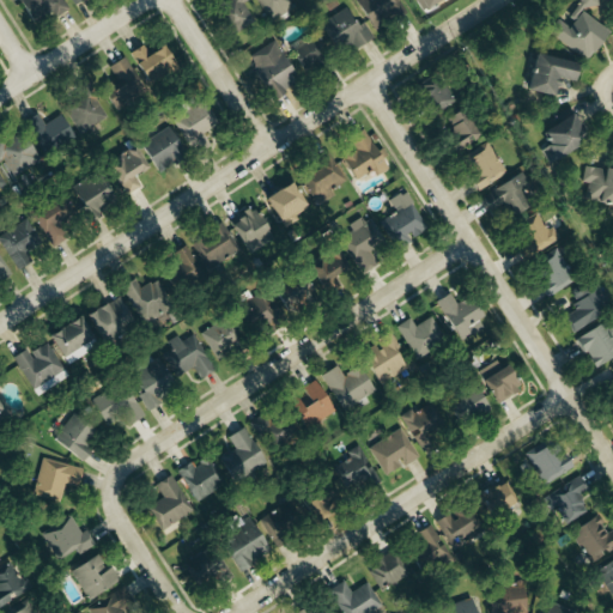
[(67,6),(62,0),(17,0),(35,28),(67,6)]
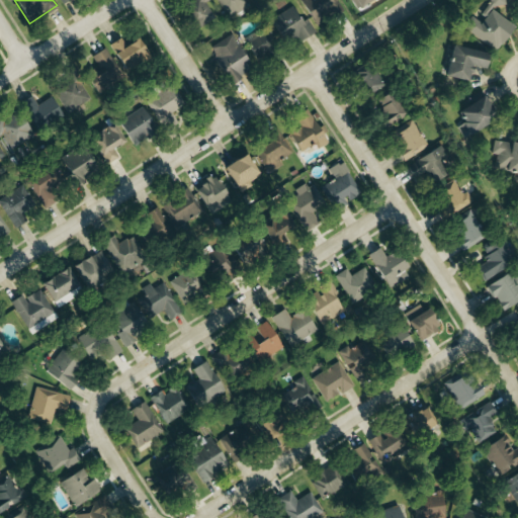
[(194,0),(183,7),(196,30),(217,19),(206,2),(210,0),(209,0),(194,0)]
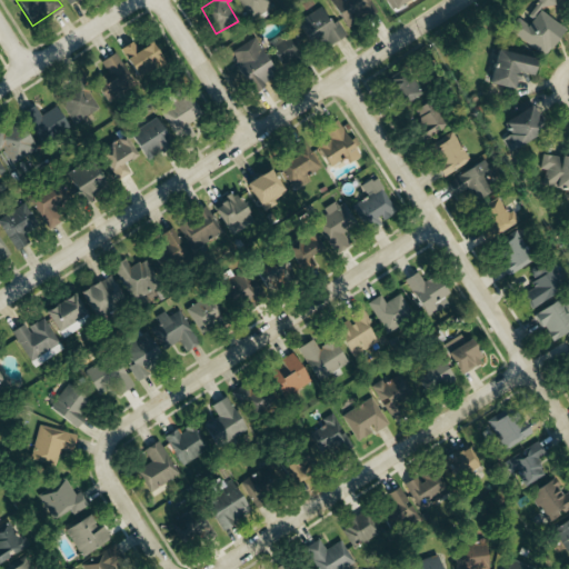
[(238,0),(249,20),(275,7),(270,0),(238,0)]
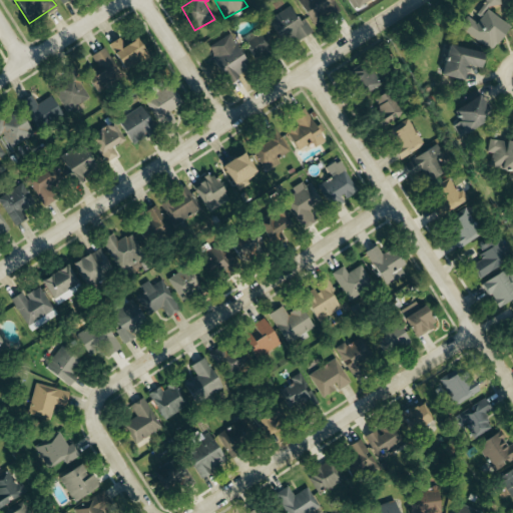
[(297,0),(310,22),(325,14),(327,19),(343,11),(337,0),(333,0),(329,2),(327,0),(297,0)]
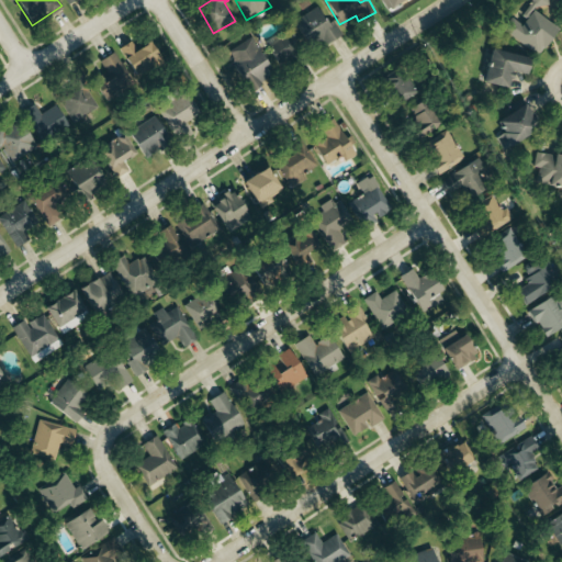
[(382,0),(390,10),(404,0),(382,0)]
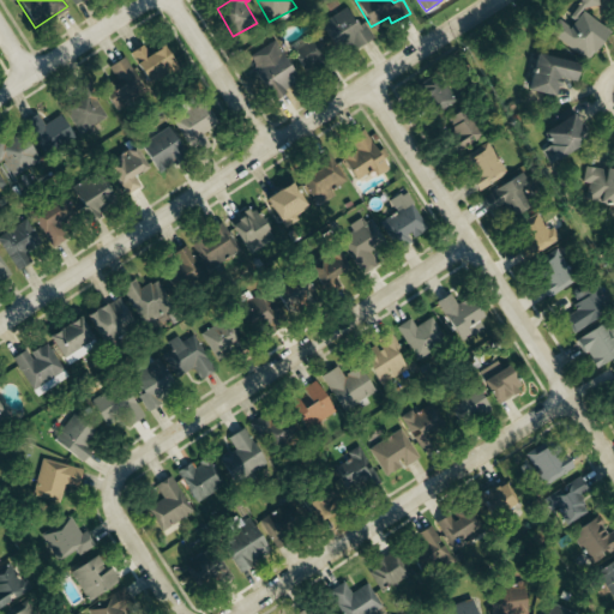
[(577,13),(601,8),(599,0),(570,0),(571,1),(575,0),(577,13)]
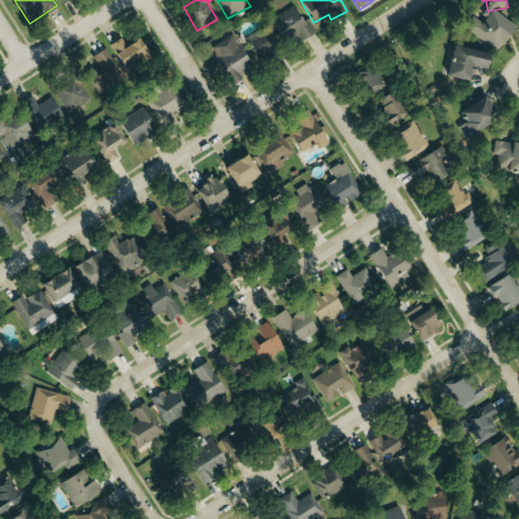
[(301,22),(295,8),(272,18),(284,47),(315,32),(309,18),(301,22)]
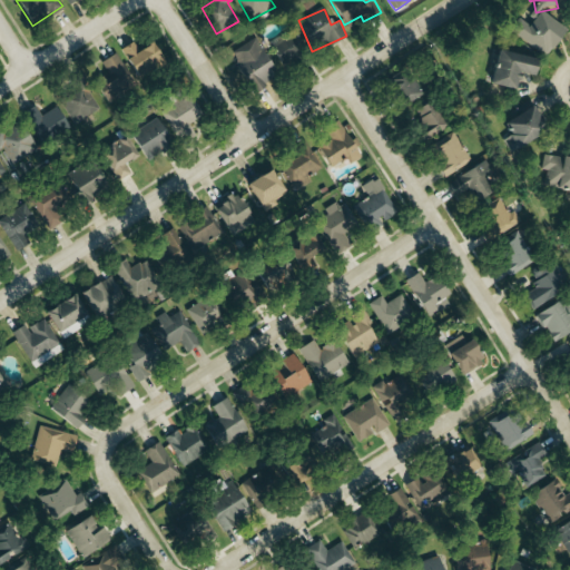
[(519,18),(510,31),(547,57),(567,28),(541,10),(530,26),(519,18)]
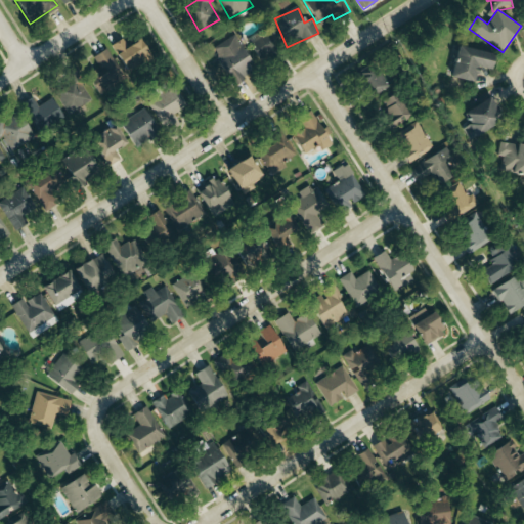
[(259,59),(278,49),(270,34),(251,44),(259,59)]
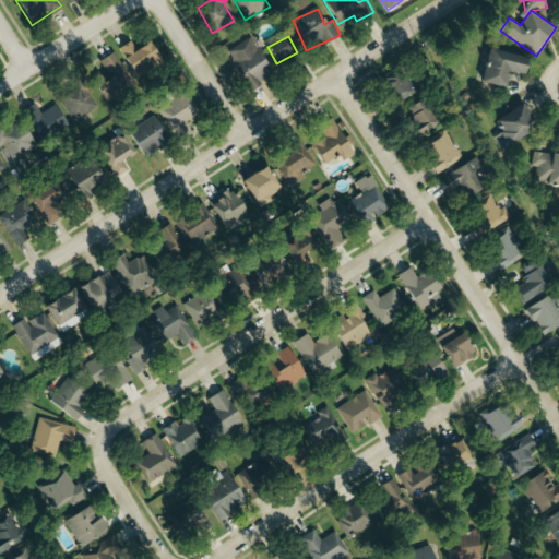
[(228,50),(248,88),(272,76),(252,38),(228,50)]
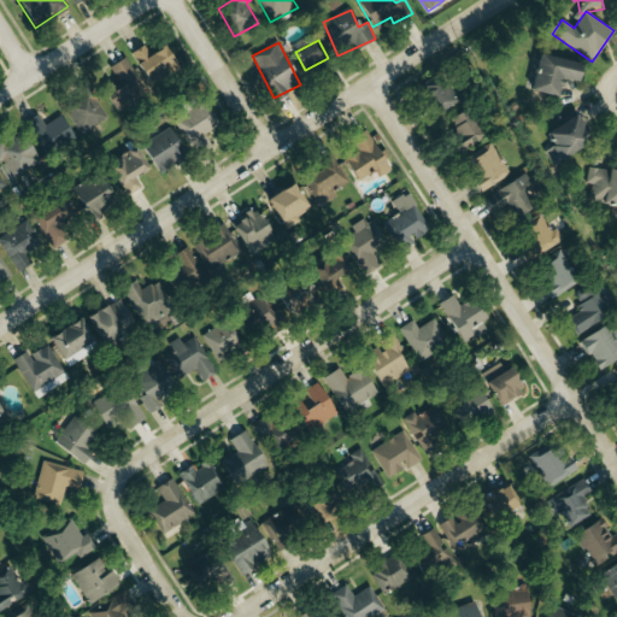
[(146,83),(176,69),(165,48),(135,64),(146,83)]
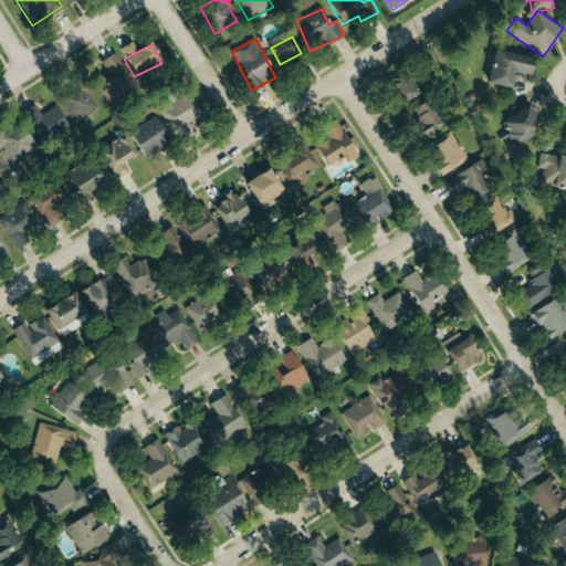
[(488,84),(511,90),(515,73),(530,76),(534,60),(495,50),(488,84)]
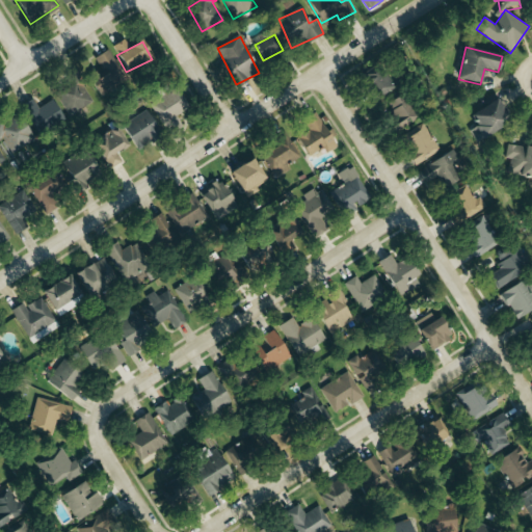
[(100,96),(127,79),(108,50),(94,59),(101,69),(87,77),(100,96)]
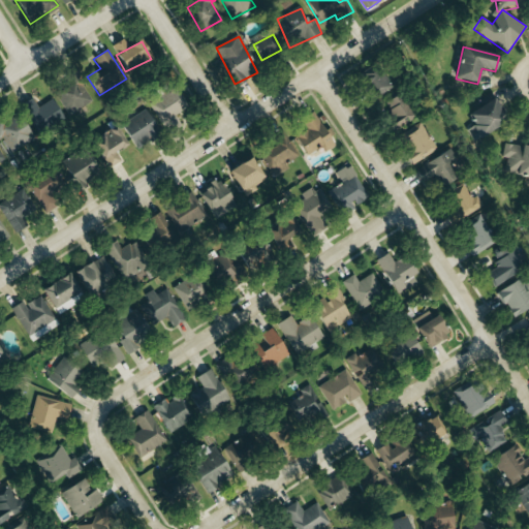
[(393,91),(387,74),(368,80),(372,96),(393,91)]
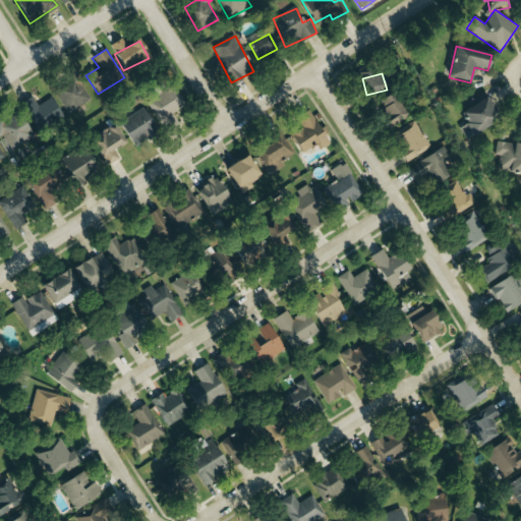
[(54,90),(65,114),(91,103),(79,78),(54,90)]
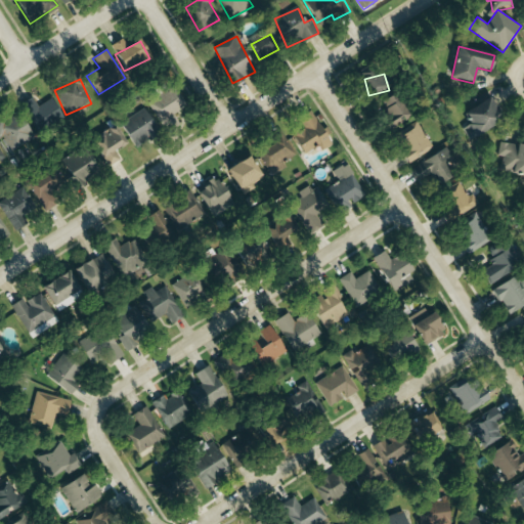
[(173,114),(186,106),(175,87),(147,102),(163,130),(177,122),(173,114)]
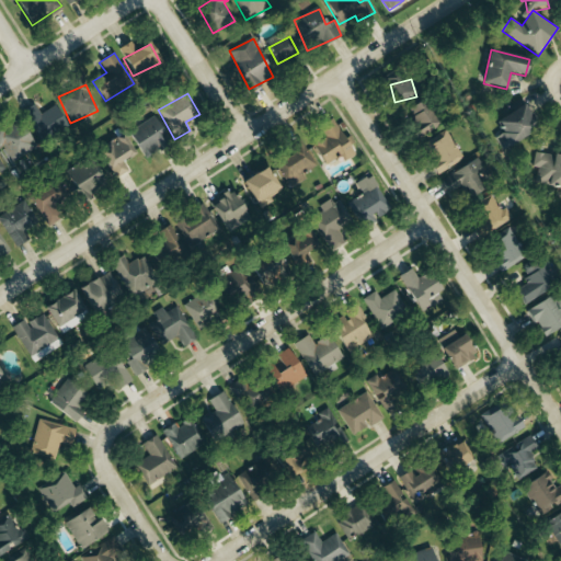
[(409,106),(418,136),(438,129),(430,100),(409,106)]
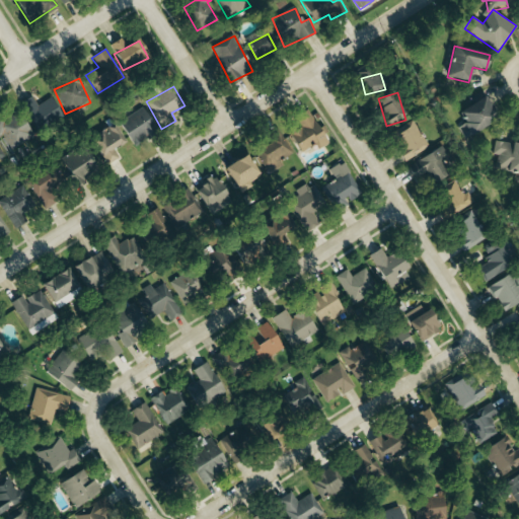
[(26,110),(36,130),(63,116),(53,97),(26,110)]
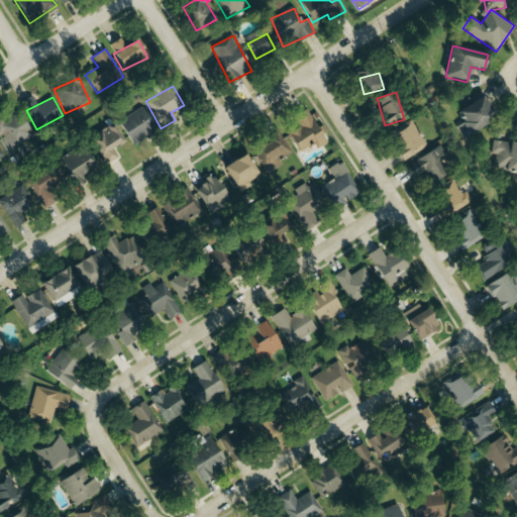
[(463,123),(455,127),(462,138),(496,118),(483,97),(456,113),(463,123)]
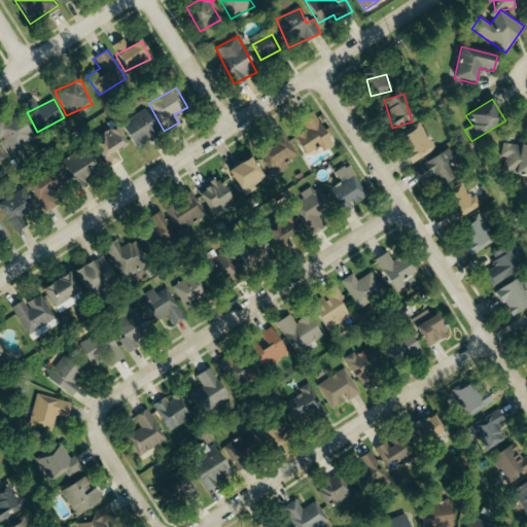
[(133,148),(160,136),(147,110),(120,123),(133,148)]
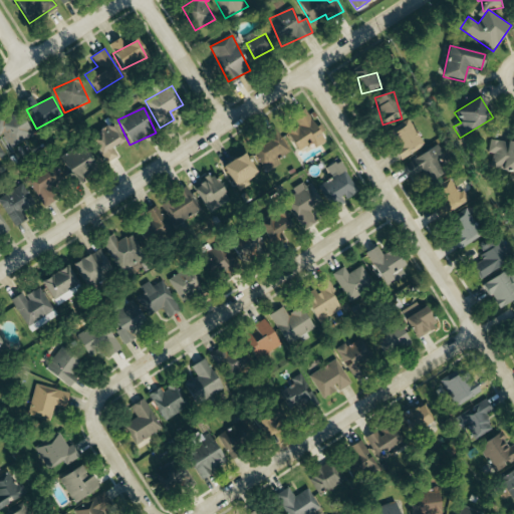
[(286,134),(297,152),(312,143),(315,148),(324,143),(304,109),(292,116),(298,126),(286,134)]
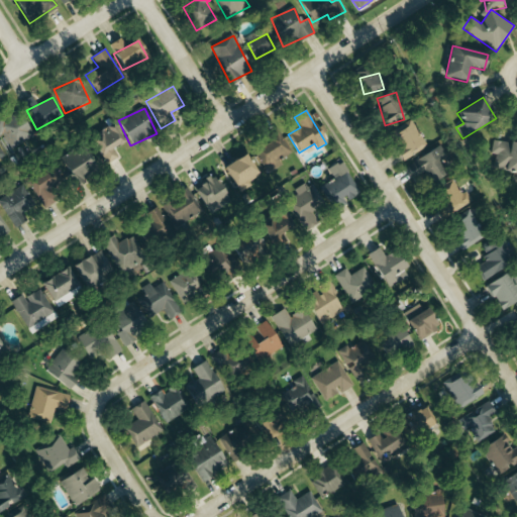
[(0,137),(3,136),(10,149),(32,136),(18,112),(0,123),(0,122),(0,137)]
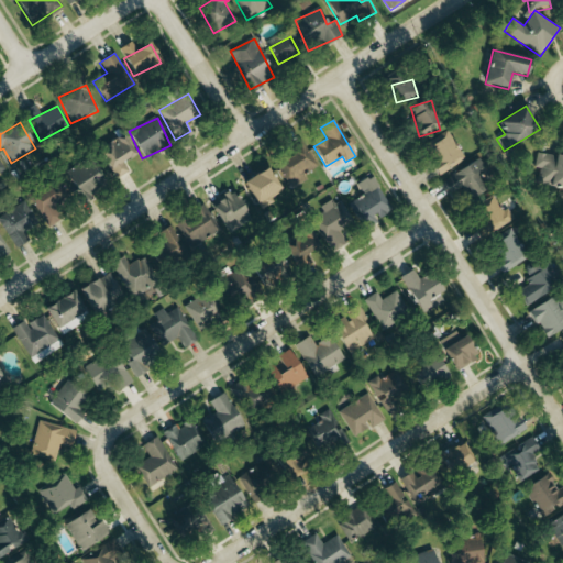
[(441,175),(466,159),(449,131),(423,146),(441,175)]
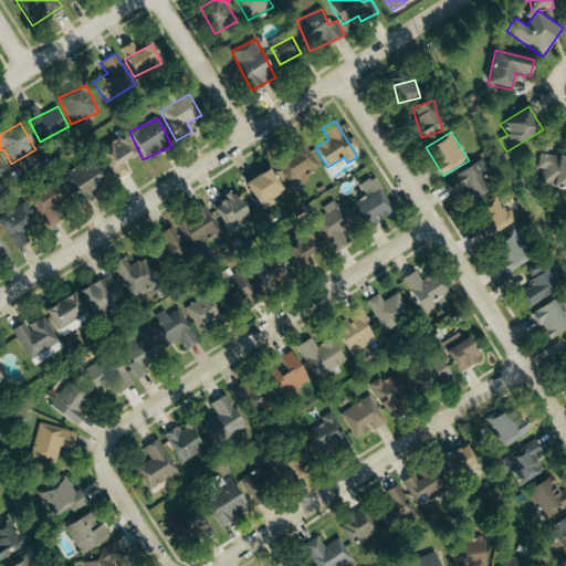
[(135,156),(125,137),(98,152),(114,181),(129,173),(124,163),(135,156)]
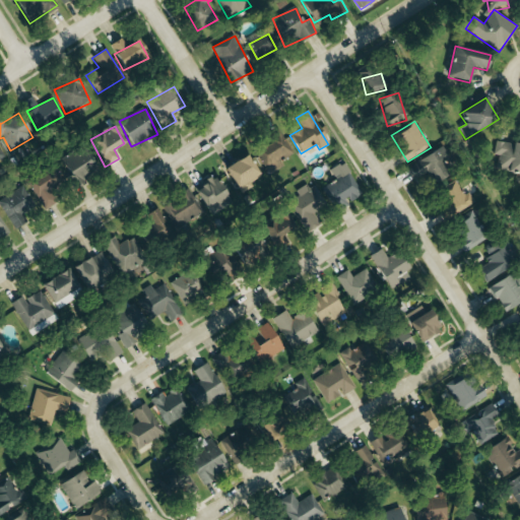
[(269,173),(295,155),(279,132),(254,150),(269,173)]
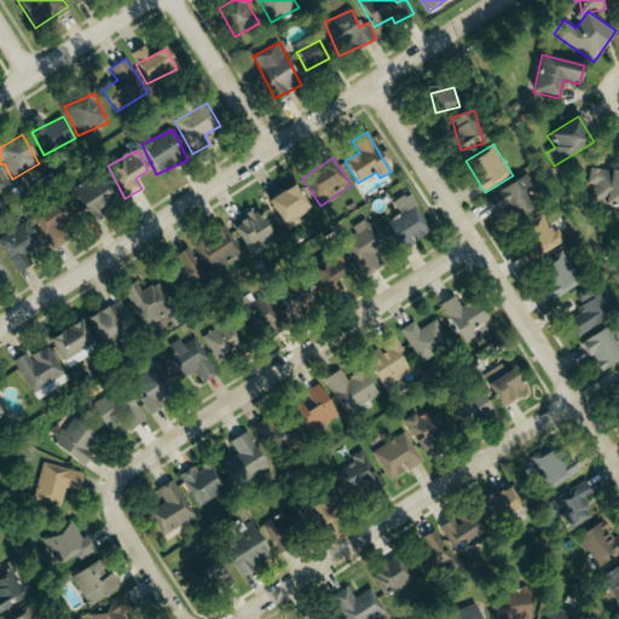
[(618,208),(618,173),(591,167),(588,184),(595,185),(591,203),(618,208)]
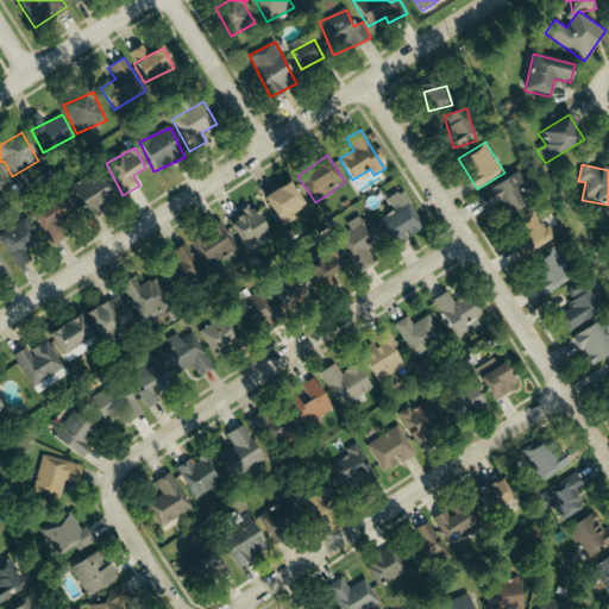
[(481,199),(491,211),(497,206),(507,218),(528,200),(518,187),(526,181),(518,170),(481,199)]
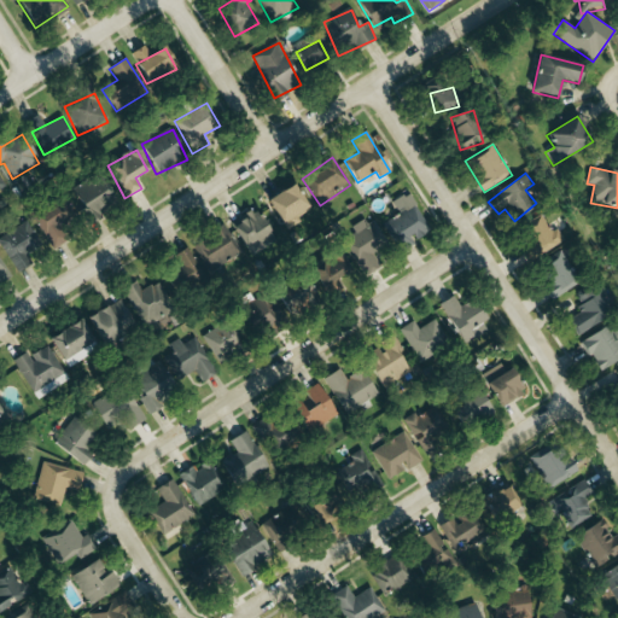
[(71,192),(88,221),(116,204),(99,176),(71,192)]
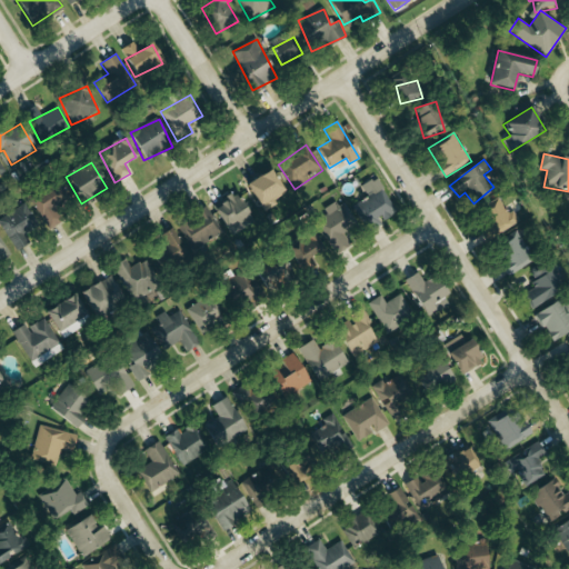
[(260,208),(285,192),(269,170),(246,186),(260,208)]
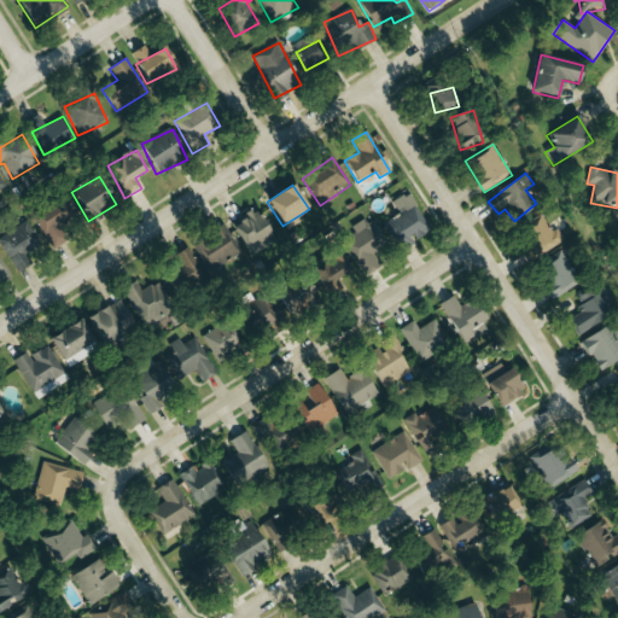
[(400,214),(384,223),(401,251),(415,243),(414,240),(431,231),(408,193),(392,203),(400,214)]
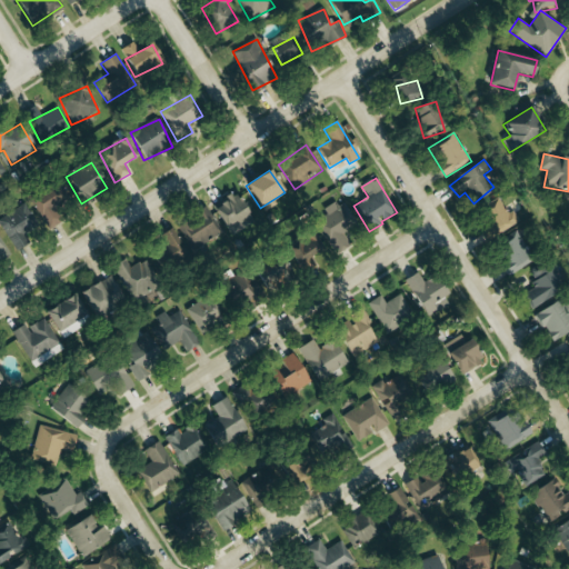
[(70,201),(60,182),(31,199),(41,218),(70,201)]
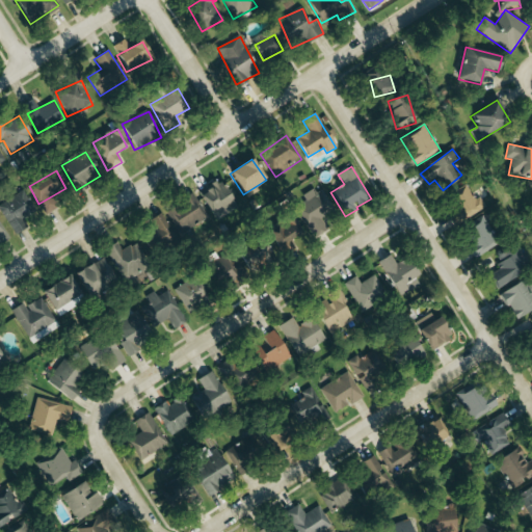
[(238,208),(220,181),(200,194),(217,221),(238,208)]
